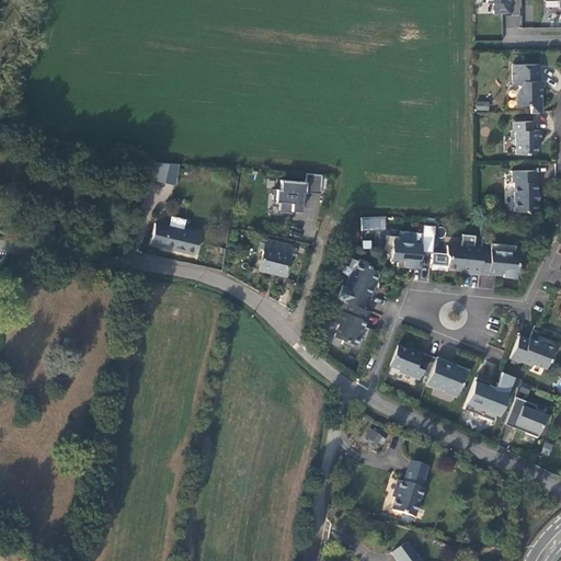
[(522,26),(521,0),(488,0),(488,14),(506,14),(506,27),(522,26)]
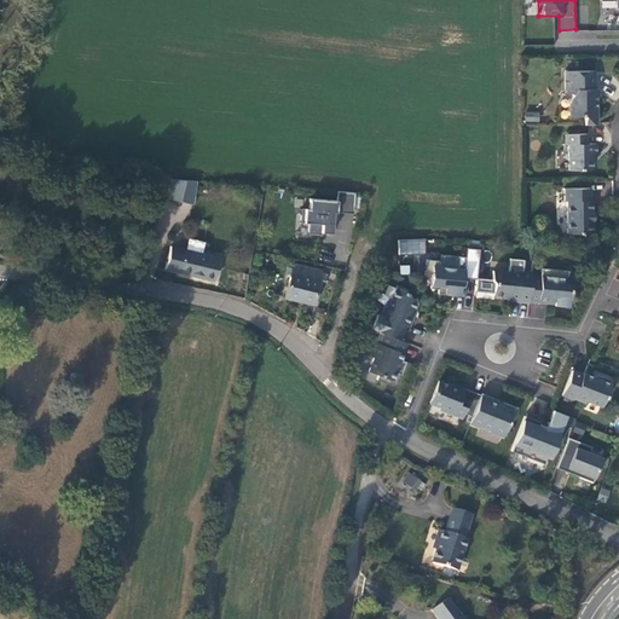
[(573,94),(568,103),(568,116),(584,116),(584,125),(597,125),(596,90),(595,90),(595,71),(565,71),(565,91),(573,94)]
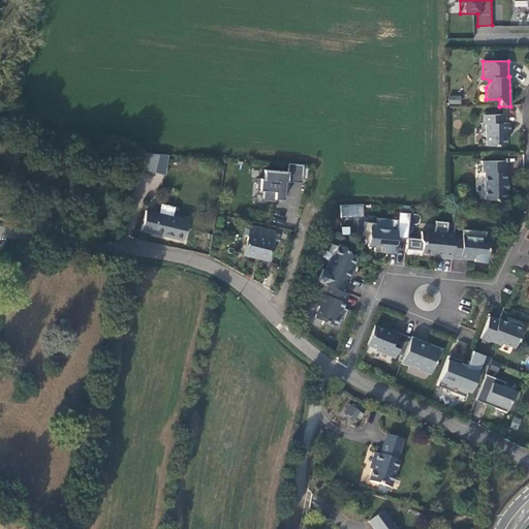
[(447,96),(448,104),(461,103),(461,95),(447,96)]
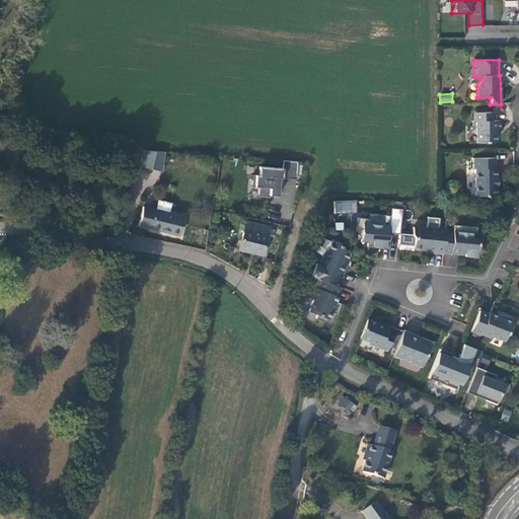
[(477,143),(495,142),(497,140),(497,129),(501,129),(501,121),(493,121),(493,112),(473,113),(474,121),(476,121),(477,143)]
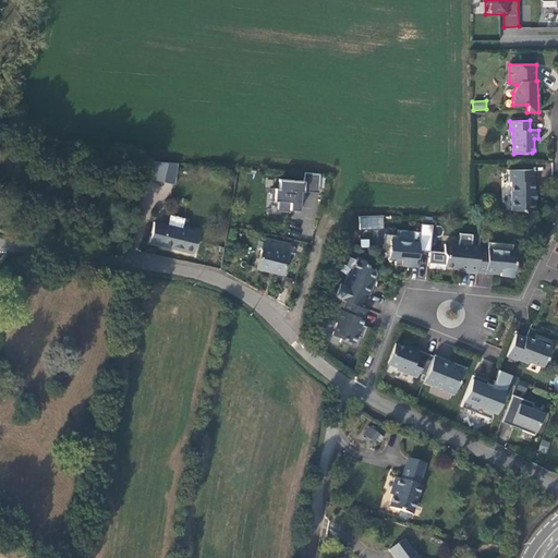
[(164,180),(168,162),(148,161),(144,178),(162,182),(164,180)]
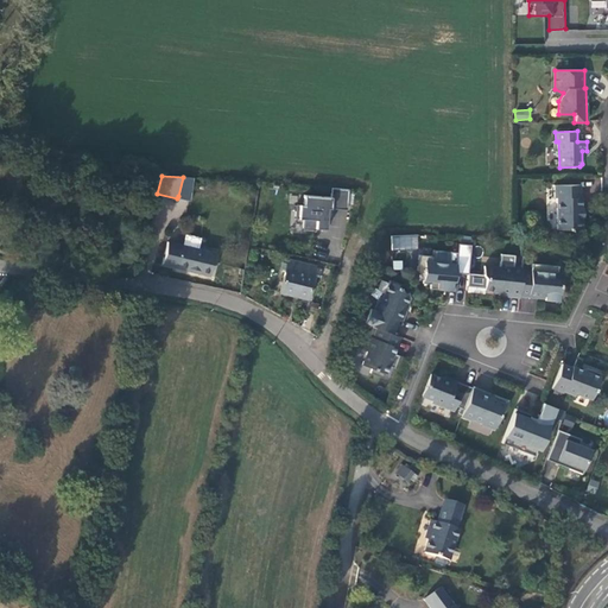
[(192,177),(183,177),(178,196),(189,198),(192,177)]
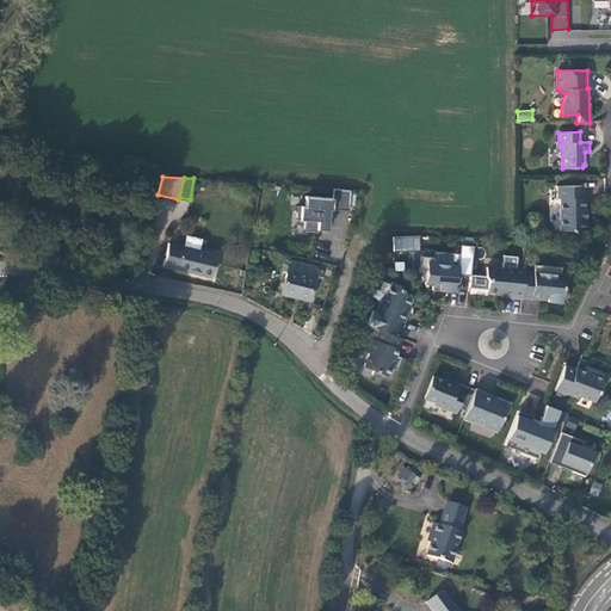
[(582,197),(582,185),(556,186),(557,198),(560,198),(560,230),(585,230),(585,220),(586,220),(586,209),(585,209),(585,197),(582,197)]
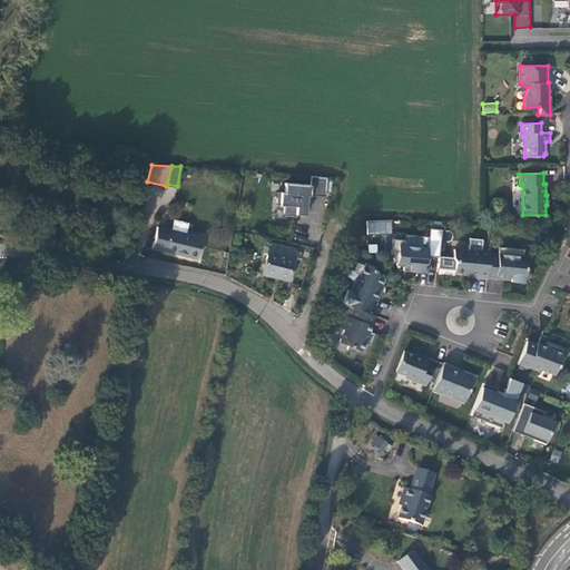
[(325,196),(326,177),(311,176),(310,184),(285,182),(284,192),(277,190),(276,204),(284,205),(283,215),(295,216),(296,213),(305,214),(306,206),(310,206),(311,195),(325,196)]
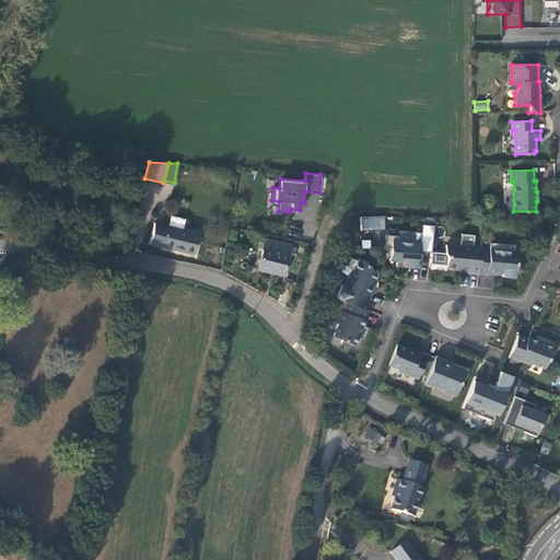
[(360,216),(360,229),(384,230),(385,217),(360,216)]
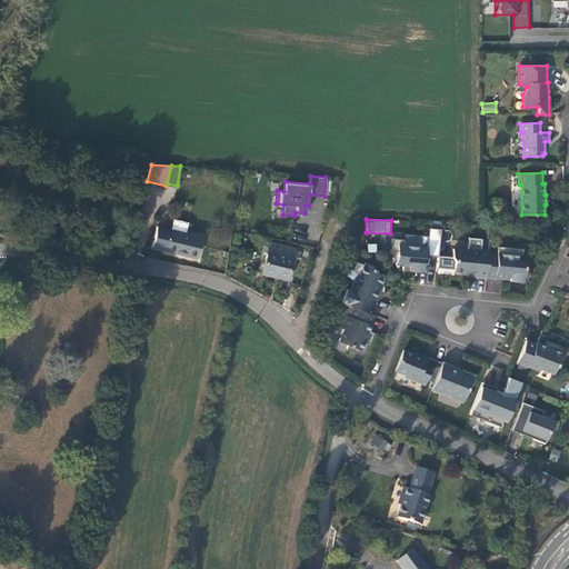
[(196,258),(200,237),(157,227),(151,247),(196,258)]
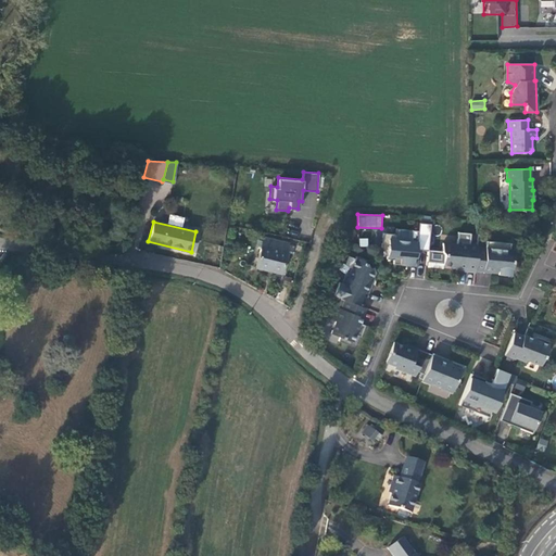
[(393,264),(415,266),(417,250),(428,251),(430,224),(418,223),(418,231),(396,229),(395,235),(382,234),(381,248),(388,249),(387,260),(393,260),(393,264)]
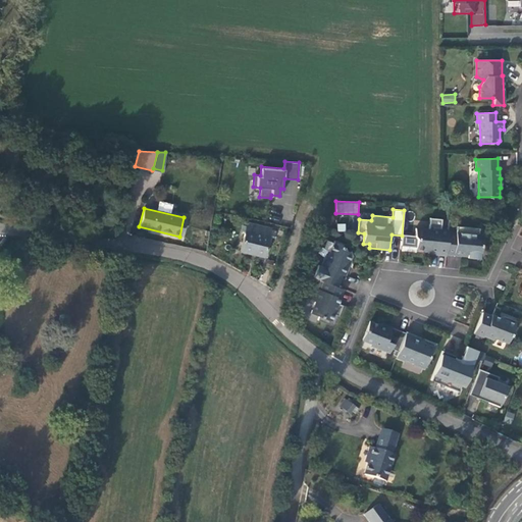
[(282,223),(291,226),(295,213),(286,210),(282,223)]
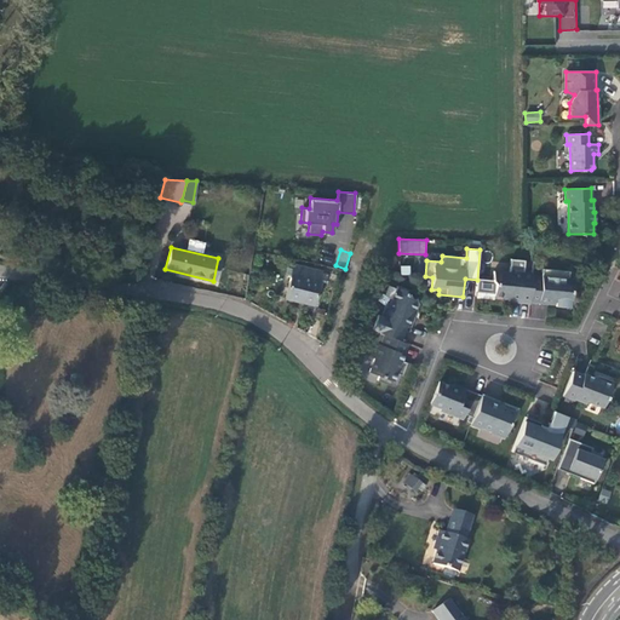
[(321,271),(293,265),(285,298),(314,305),(321,271)]
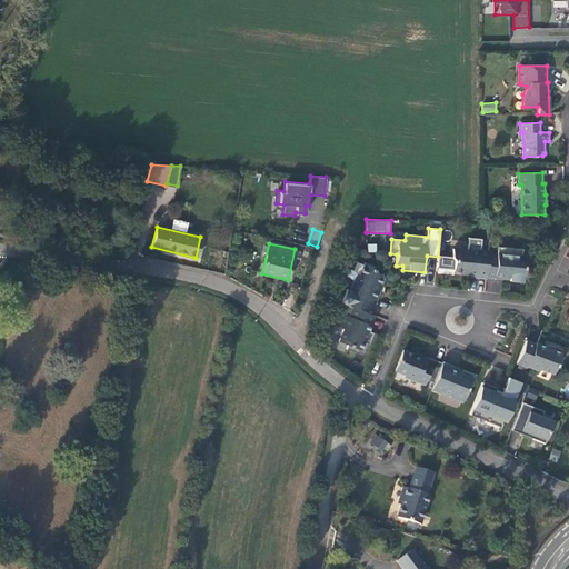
[(488,257),(486,277),(503,279),(503,277),(509,277),(509,281),(522,282),(522,278),(523,278),(526,256),(521,256),(522,249),(497,247),(497,253),(496,257),(488,257)]
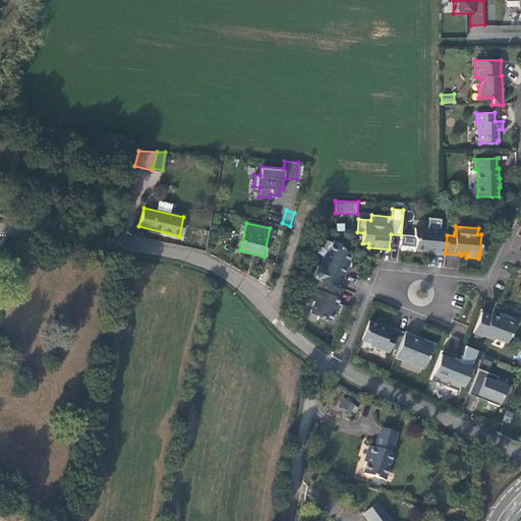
[(447,235),(447,232),(447,229),(439,229),(439,230),(414,227),(413,235),(416,238),(415,248),(427,249),(427,253),(445,254),(445,253),(447,235)]
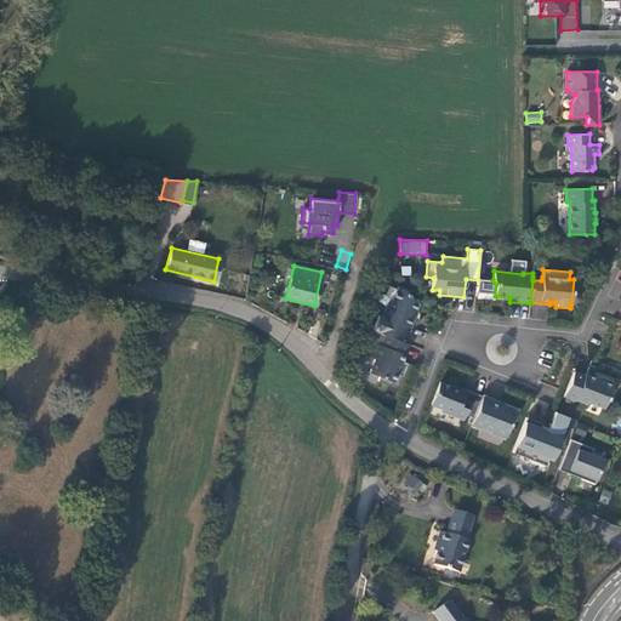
[(379,332),(400,341),(405,328),(410,329),(415,317),(411,315),(415,309),(416,303),(415,300),(410,297),(408,292),(397,288),(391,302),(387,305),(382,318),(377,315),(372,330),(379,332)]
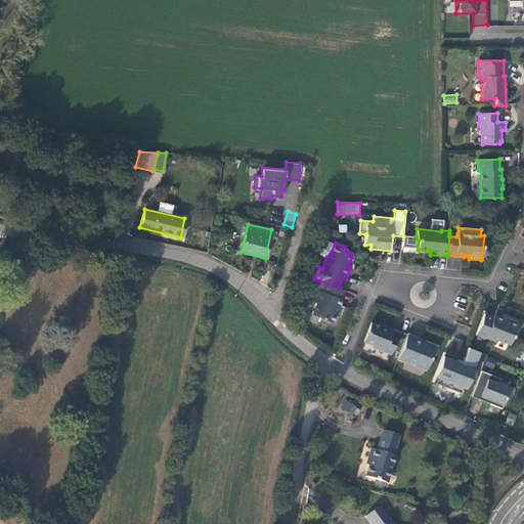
[(338,288),(319,280),(311,301),(316,303),(312,314),(320,317),(318,321),(331,326),(335,315),(339,317),(344,307),(337,304),(338,299),(341,300),(344,291),(338,288)]
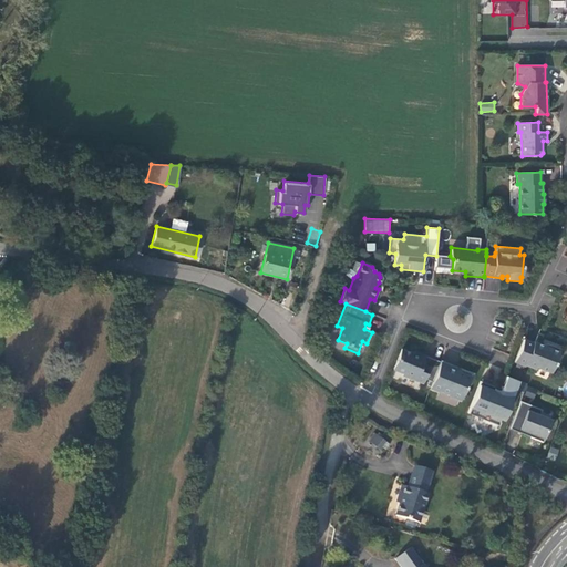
[(550,344),(543,346),(534,341),(533,342),(524,339),(514,362),(525,367),(525,366),(536,369),(536,367),(552,372),(560,349),(550,344)]
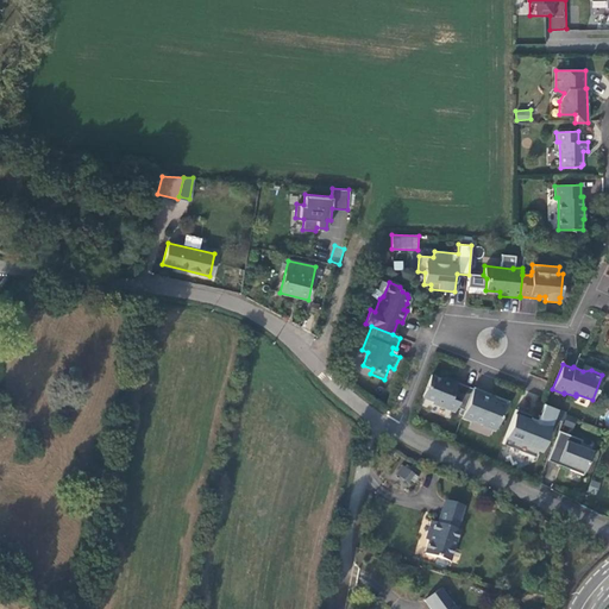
[(464,410),(472,390),(456,383),(454,385),(431,376),(421,397),(432,402),(432,405),(453,413),(456,408),(464,410)]
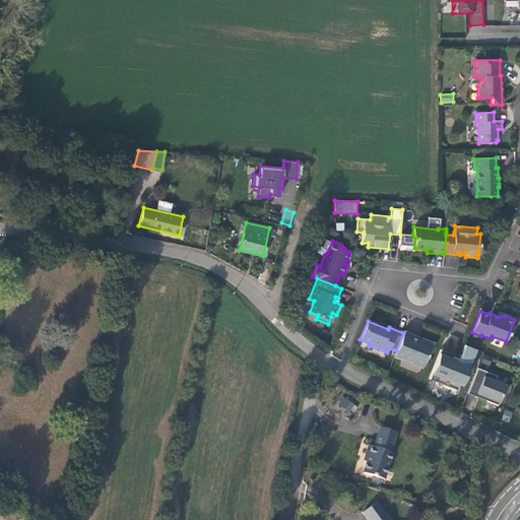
[(403,333),(396,350),(394,358),(403,361),(403,360),(423,367),(429,351),(431,352),(435,343),(421,338),(420,341),(416,339),(418,336),(404,330),(403,333)]
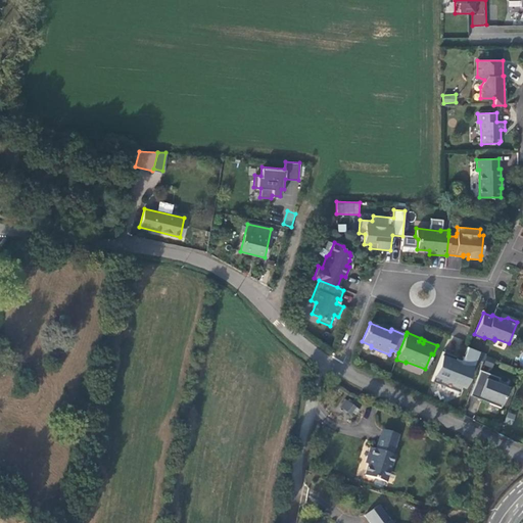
[(449,381),(462,386),(465,387),(479,351),(467,346),(462,361),(457,359),(457,358),(443,351),(431,381),(443,386),(444,383),(449,381)]
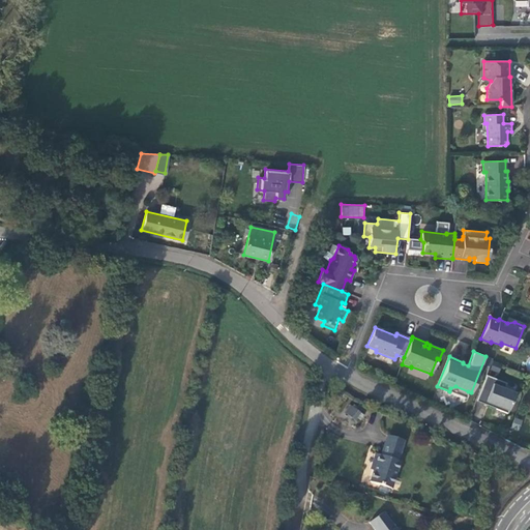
[(491,387),(484,404),(507,413),(513,398),(512,398),(516,391),(504,387),(506,382),(487,374),(482,384),(491,387)]
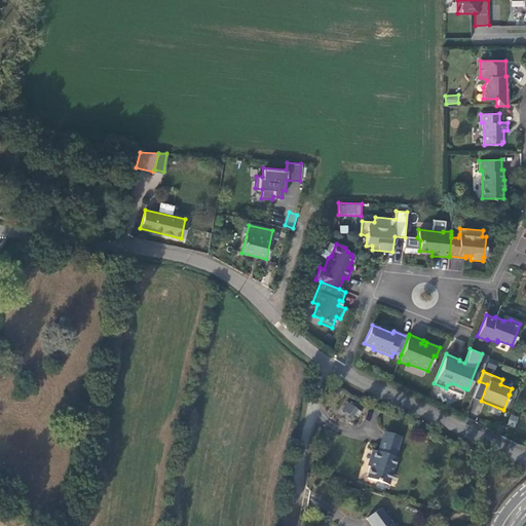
[(473,398),(481,401),(487,384),(479,381),(473,398)]
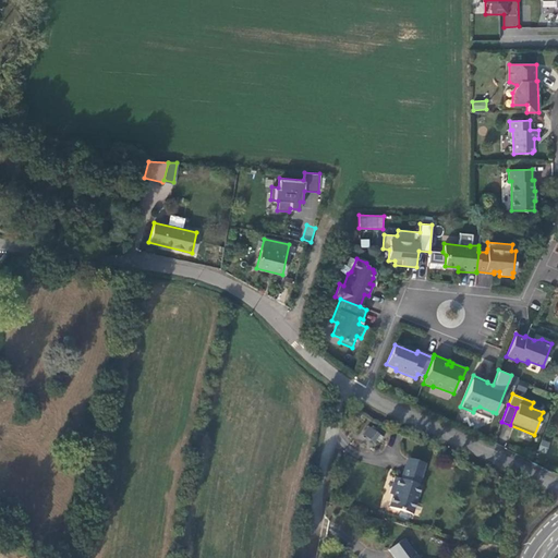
[(490,419),(493,412),(480,407),(474,409),(473,412),(490,419)]
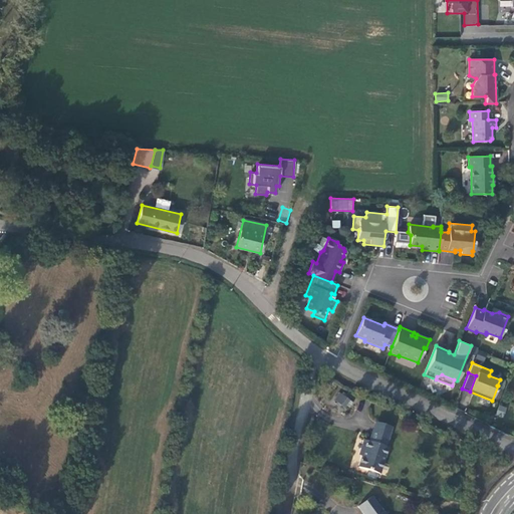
[(334,401),(344,408),(349,401),(339,394),(334,401)]
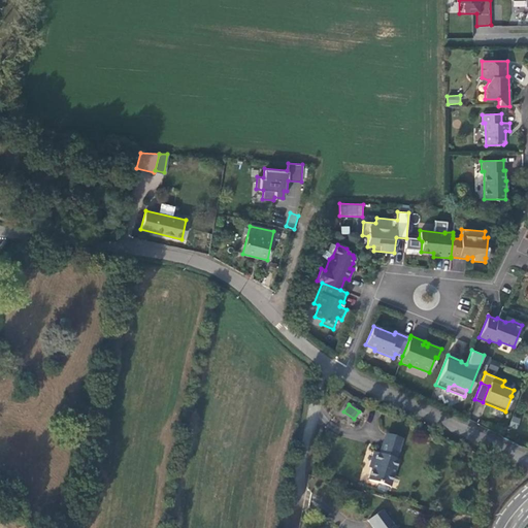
[(386,434),(382,448),(393,452),(394,447),(399,448),(402,439),(386,434)]
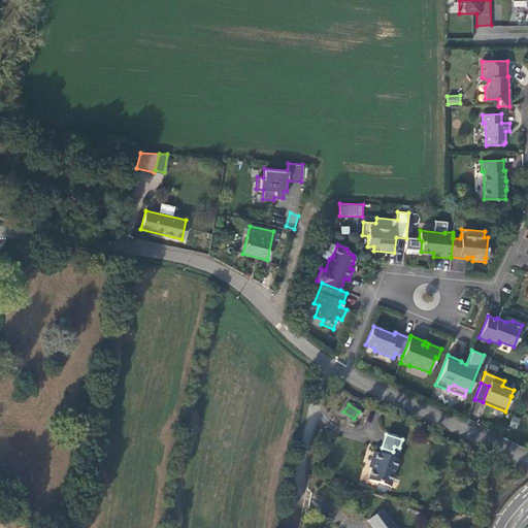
[(377,484),(389,487),(397,460),(395,459),(399,448),(394,447),(393,452),(382,448),(381,448),(378,454),(375,453),(371,464),(372,465),(367,481),(377,484)]
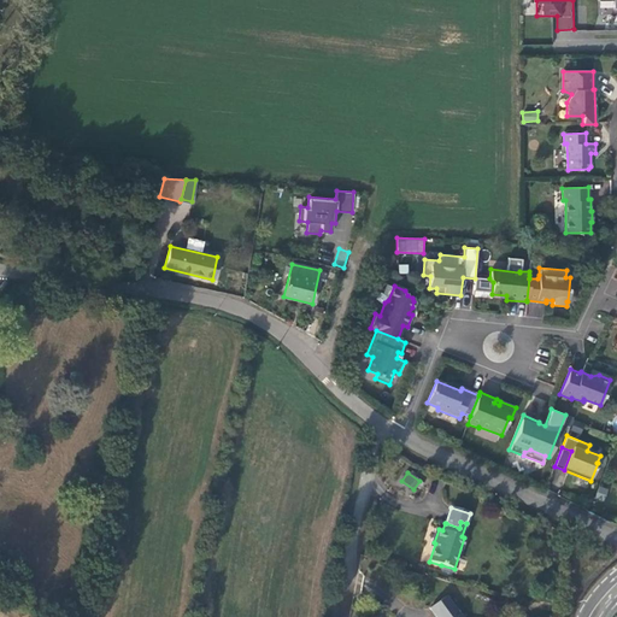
[(460,616),(446,597),(429,609),(435,616),(460,616)]
